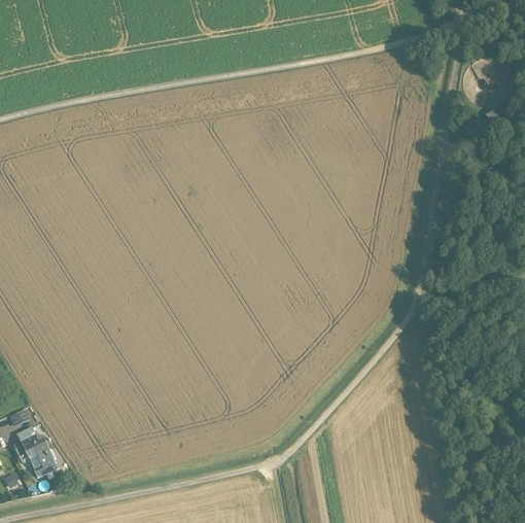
[(484,114),(489,124),(492,123),(499,118),(492,107),(483,112),(484,114)]
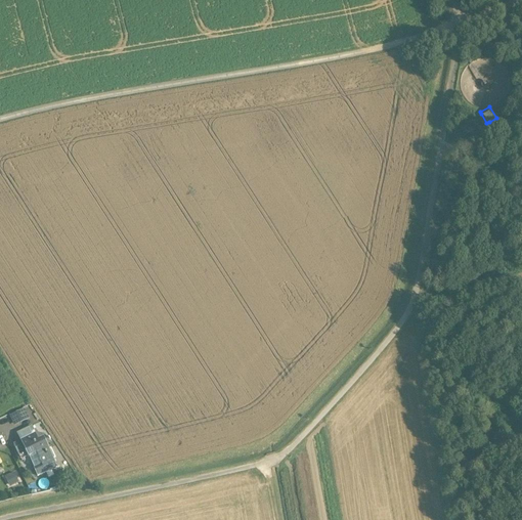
[(499,116),(496,118),(489,122),(492,127),(503,121),(499,116)]
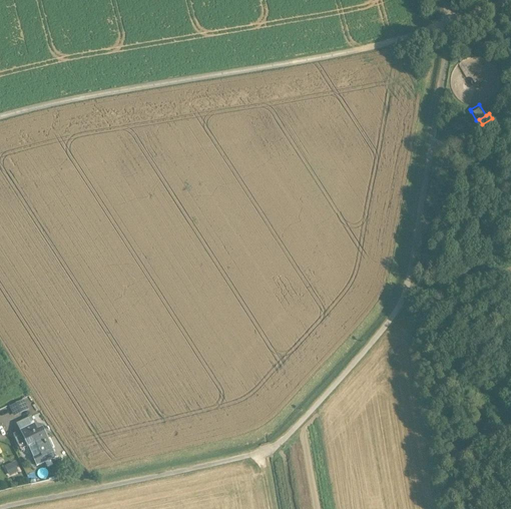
[(22,395),(7,402),(12,412),(27,406),(22,395)]
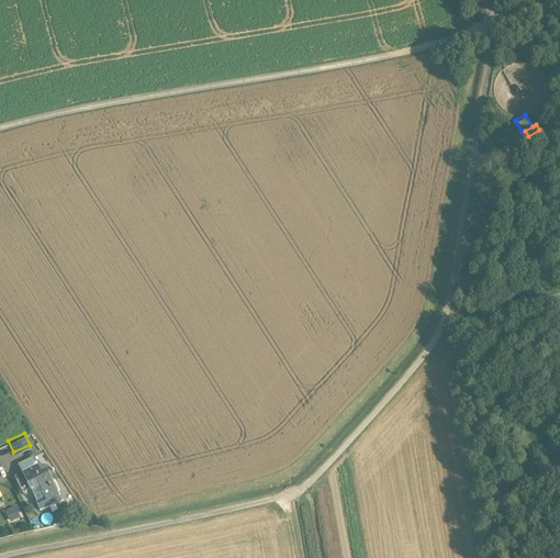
[(37,464),(22,470),(22,469),(21,470),(26,482),(29,488),(30,488),(38,508),(60,498),(46,467),(40,469),(37,464)]
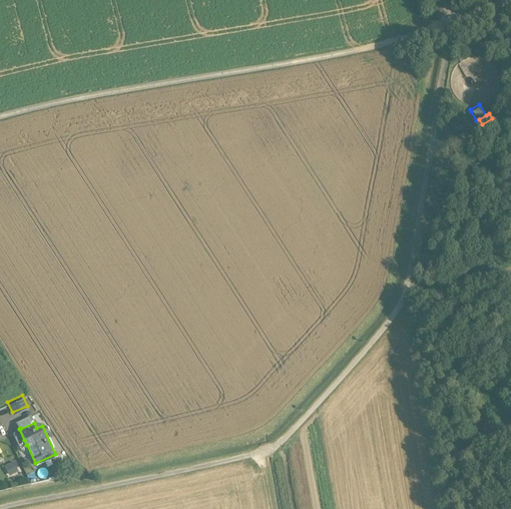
[(24,440),(19,429),(12,432),(17,443),(24,440)]
